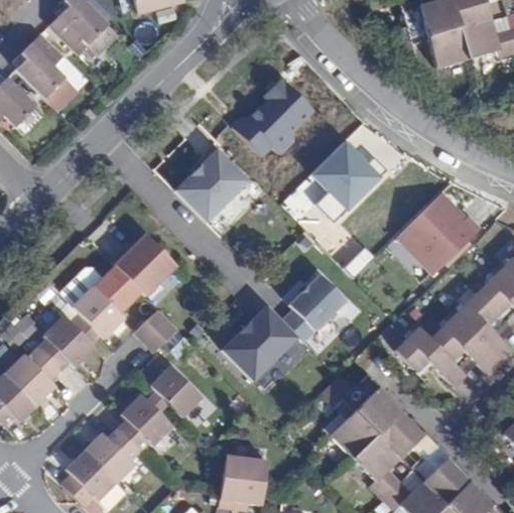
[(49,24),(75,50),(84,41),(88,45),(109,24),(85,0),(66,0),(70,6),(59,14),(49,24)]
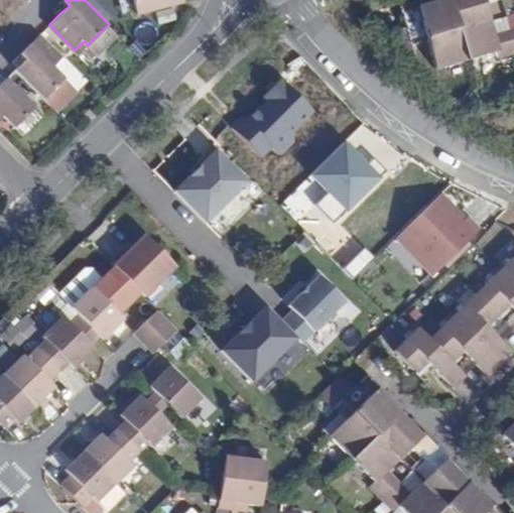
[(59,3),(54,9),(59,14),(70,6),(66,0),(63,0),(59,3)]
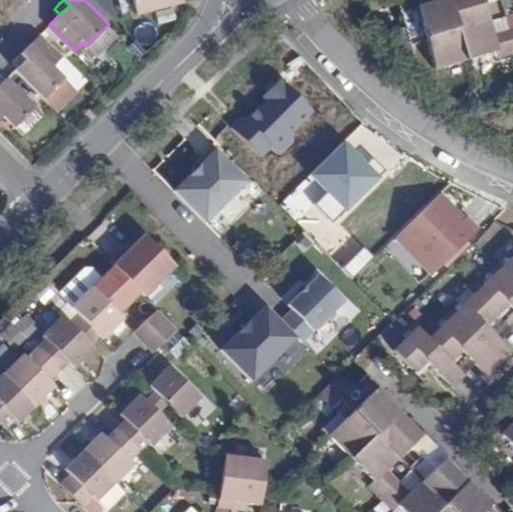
[(134,0),(138,13),(184,1),(184,0),(134,0)]
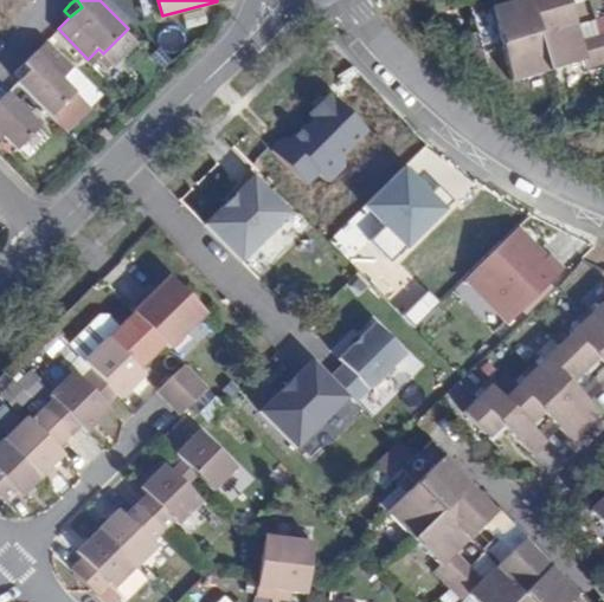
[(496,15),(506,45),(515,78),(551,69),(532,0),(528,0),(512,5),(495,10),(496,15)]
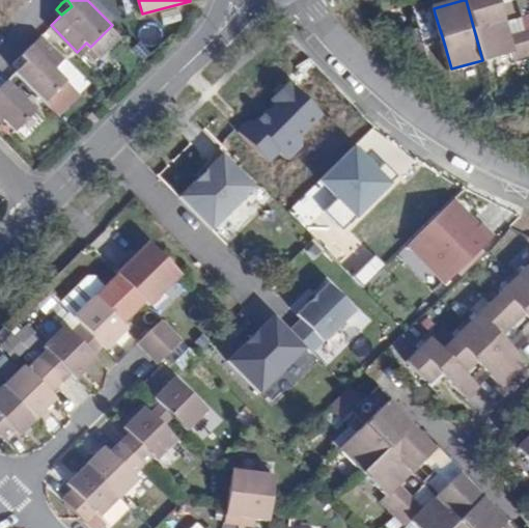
[(466,0),(482,60),(514,51),(511,38),(506,22),(499,0),(466,0)]
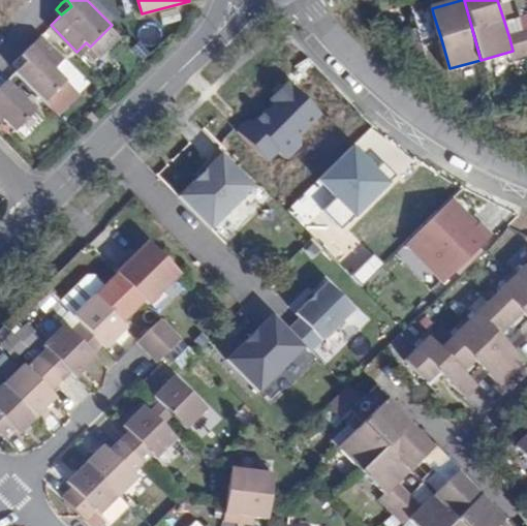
[(497,0),(504,22),(519,17),(514,0),(497,0)]
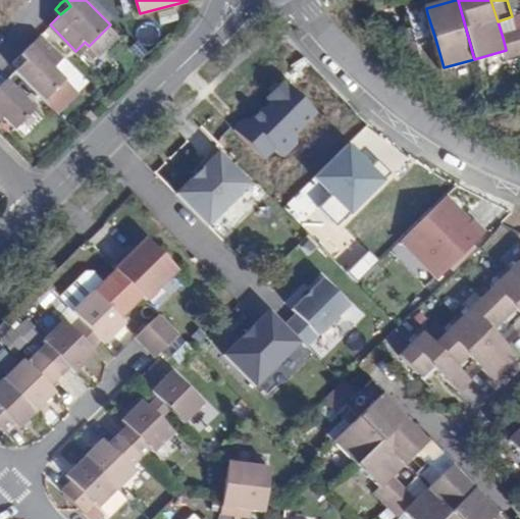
[(507,0),(512,16),(519,14),(519,0),(507,0)]
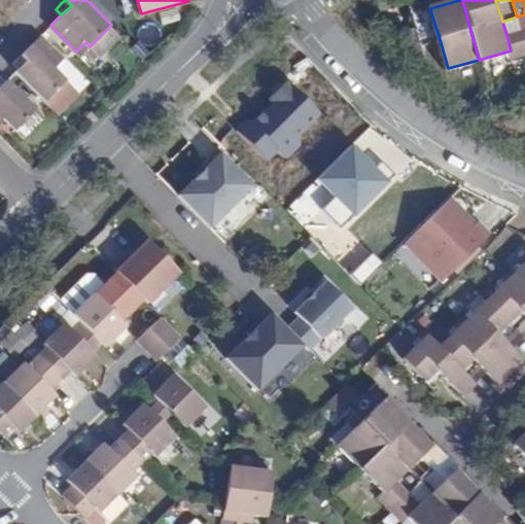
[(419,38),(421,44),(440,39),(431,13),(414,20),(419,38)]
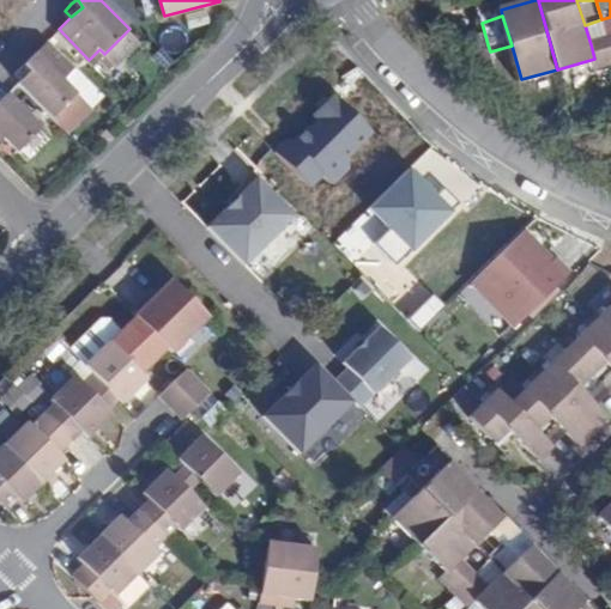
[(143,42),(129,29),(104,54),(116,67),(143,42)]
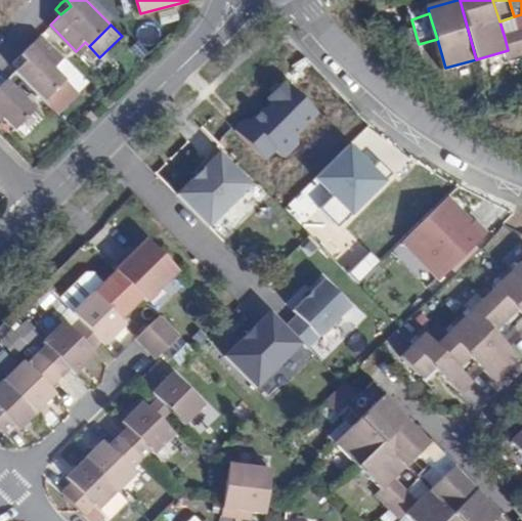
[(16,70),(46,98),(67,78),(57,69),(67,59),(42,33),(22,53),(28,58),(16,70)]
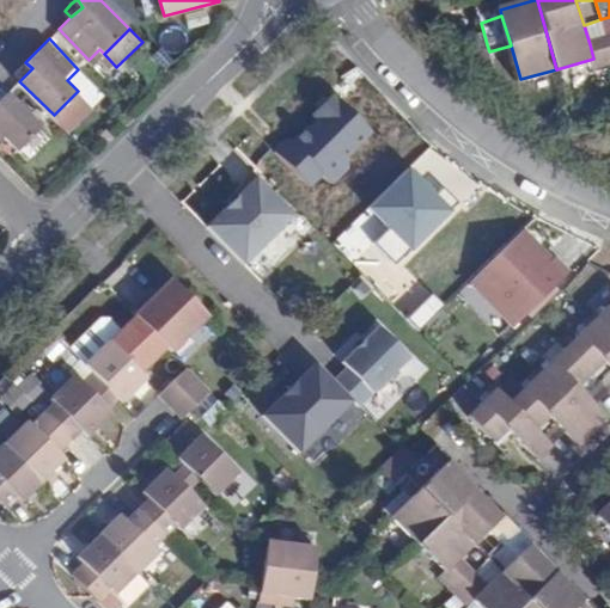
[(590,44),(593,59),(597,69),(609,66),(609,49),(607,40),(590,44)]
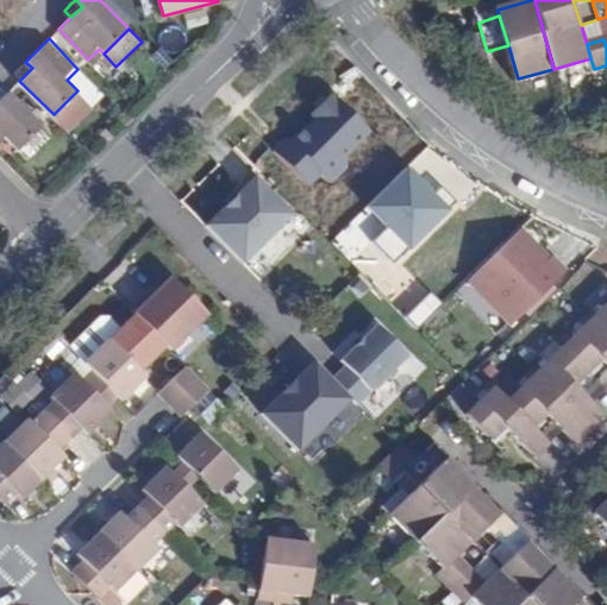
[(493,71),(487,51),(485,44),(469,49),(471,55),(476,76),(493,71)]
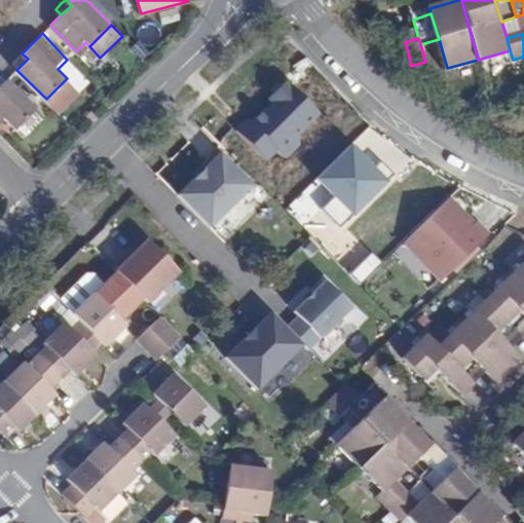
[(0,121),(5,117),(16,127),(37,109),(8,78),(0,86),(0,121)]
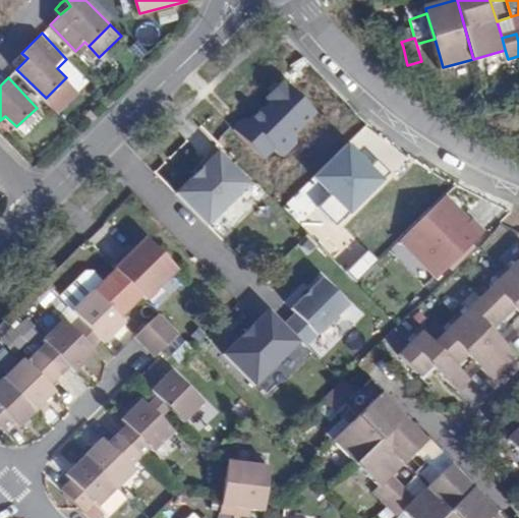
[(250,119),(247,116),(235,127),(265,158),(276,147),(284,155),(298,140),(298,130),(318,111),(284,78),(267,96),(272,101),(265,109),(263,107),(250,119)]
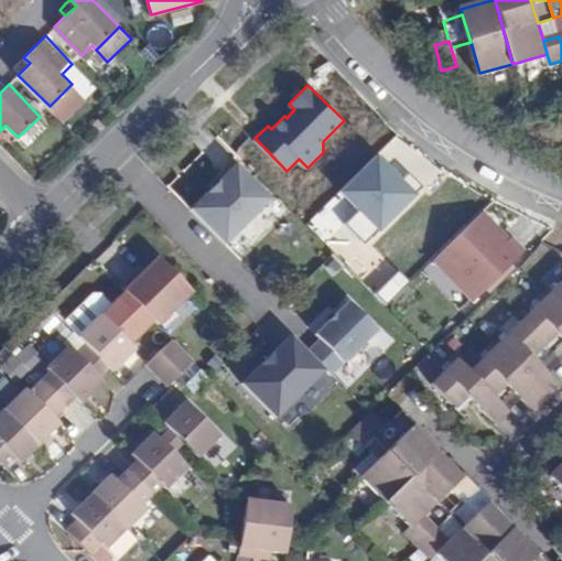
[(377,154),(341,190),(359,208),(345,223),(366,243),(423,185),(409,171),(400,180),(377,154)]
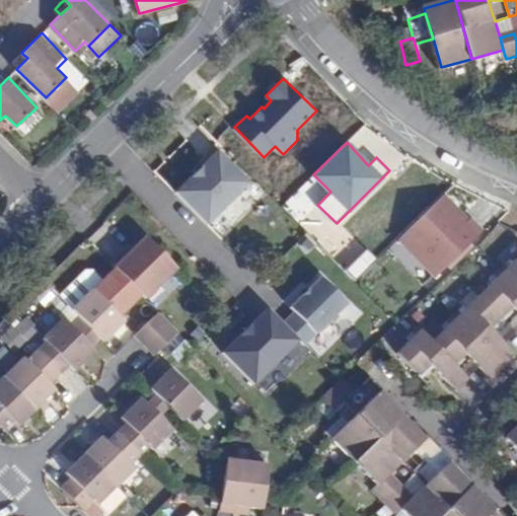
[(195,180),(191,176),(176,191),(208,222),(249,181),(218,149),(204,164),(208,167),(195,180)]
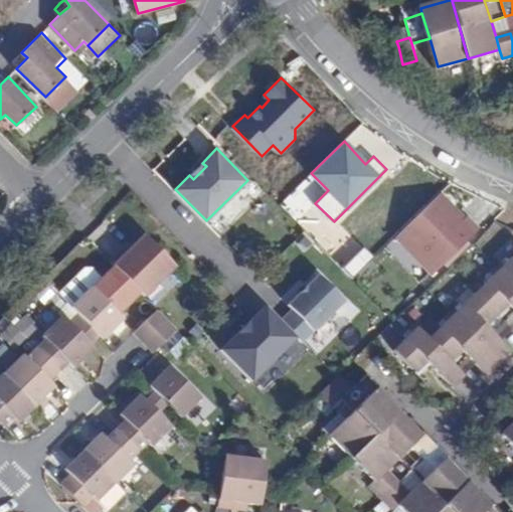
[(441,192),(396,236),(433,274),(479,228),(467,215),(465,217),(441,192)]
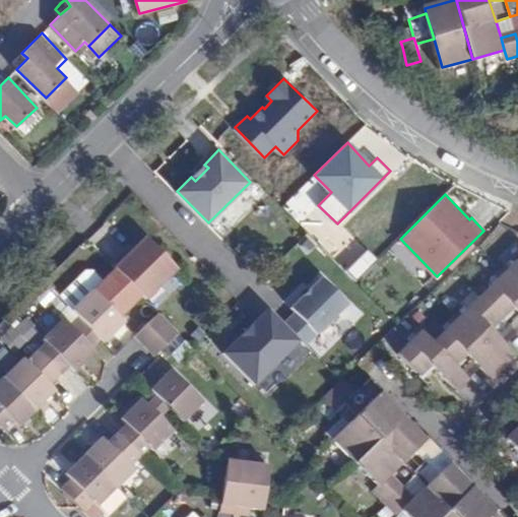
[(123,251),(112,262),(115,265),(141,293),(146,298),(177,267),(146,236),(134,248),(127,255),(123,251)]
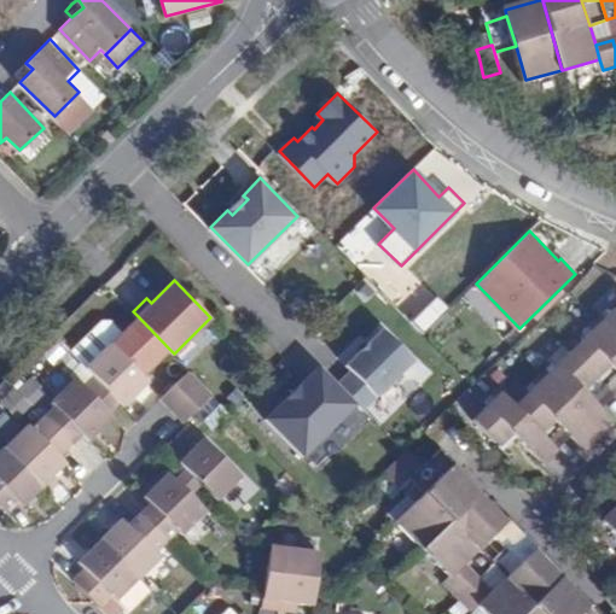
[(155,290),(146,298),(151,303),(160,294),(155,290)]
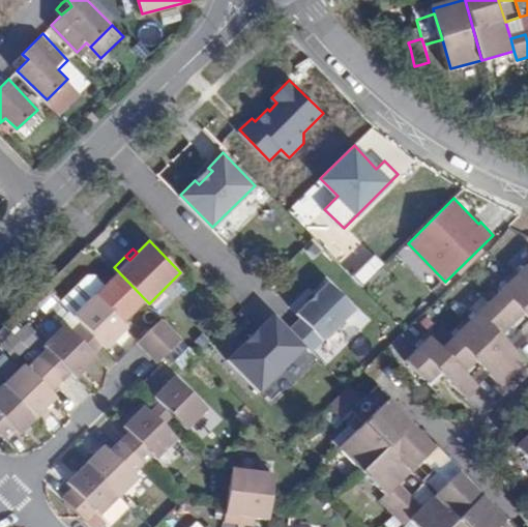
[(386,263),(376,253),(354,274),(364,285),(386,263)]
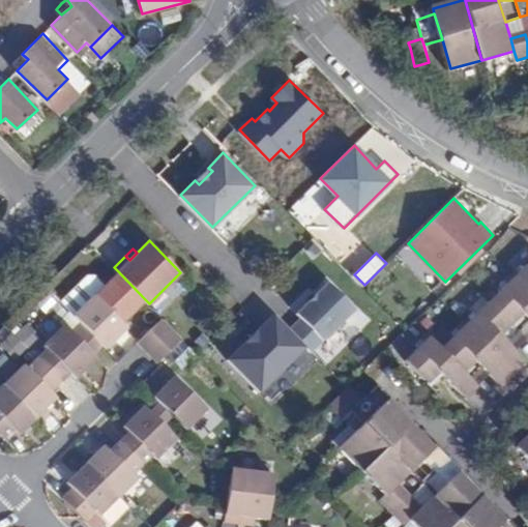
[(511,272),(527,289),(527,264),(524,261),(511,272)]
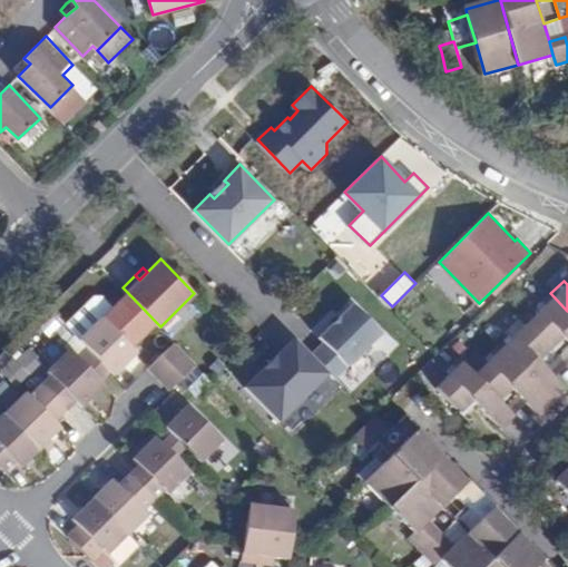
[(155,321),(126,291),(103,315),(131,344),(155,321)]
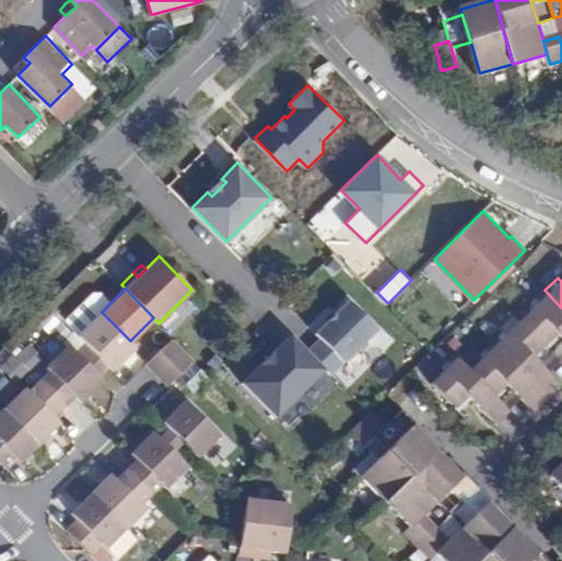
[(525,319),(553,348),(561,340),(561,308),(544,290),(533,301),(538,305),(525,319)]
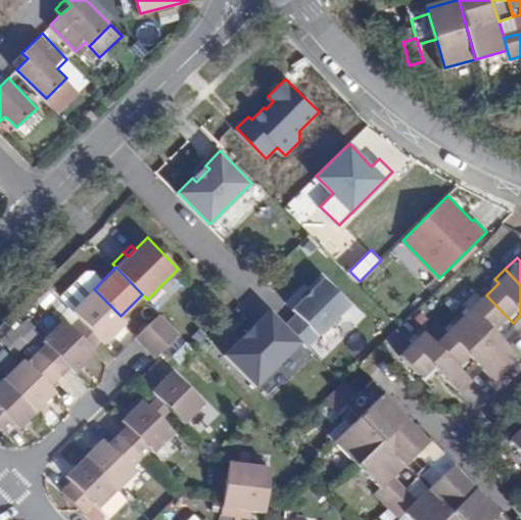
[(88,273),(61,297),(74,310),(94,289),(101,281),(93,272),(88,273)]
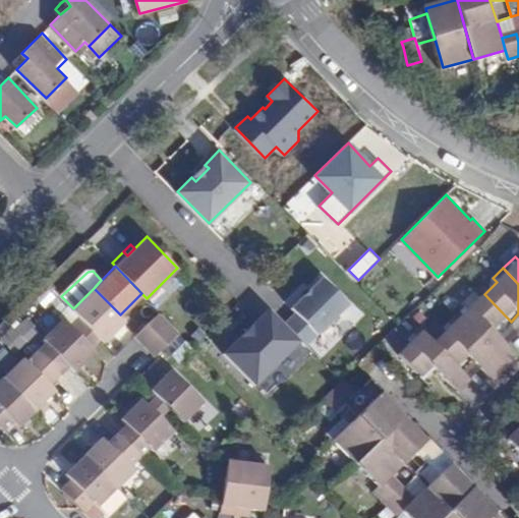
[(296,311),(285,323),(301,339),(306,345),(349,303),(323,277),(292,307),(296,311)]
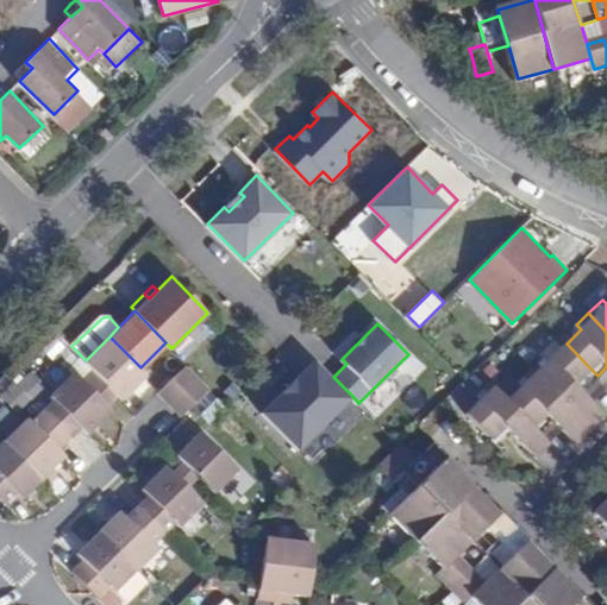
[(110,336),(86,360),(93,367),(117,392),(123,398),(136,385),(146,375),(141,367),(110,336)]
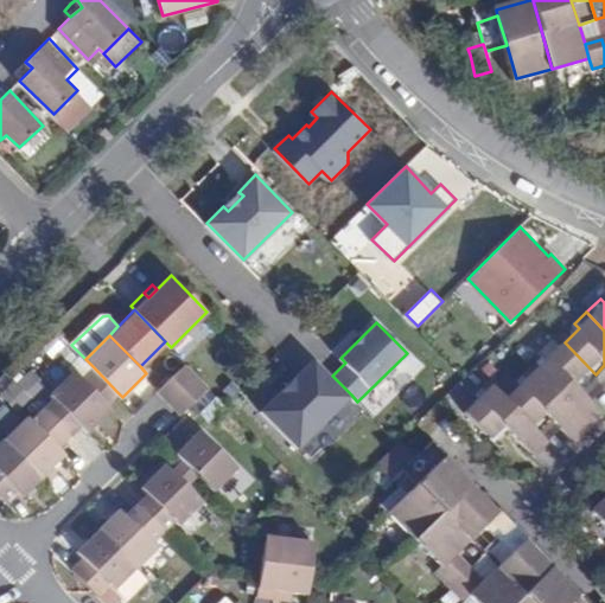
[(530,367),(593,428),(602,421),(604,417),(604,415),(579,390),(596,374),(565,342),(549,358),(545,354),(530,367)]
